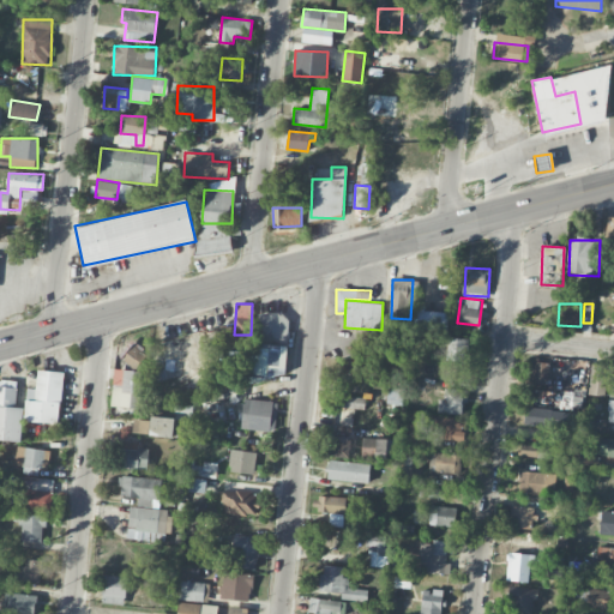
[(414,329),(447,331),(449,312),(414,311),(414,329)]
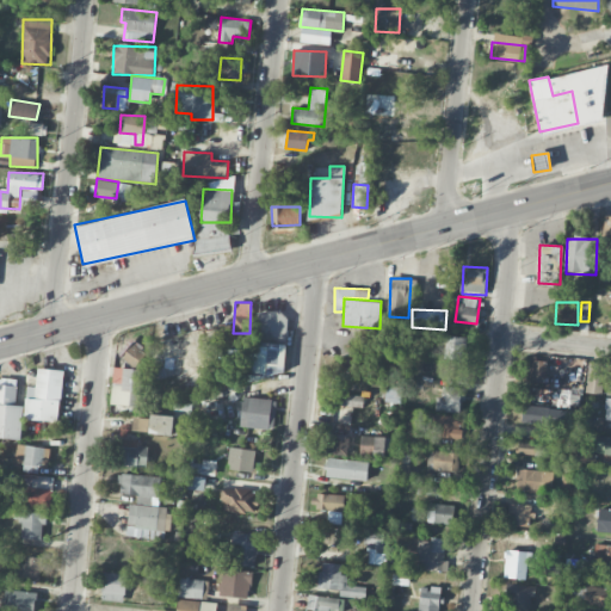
[(443,357),(461,360),(464,337),(446,334),(443,357)]
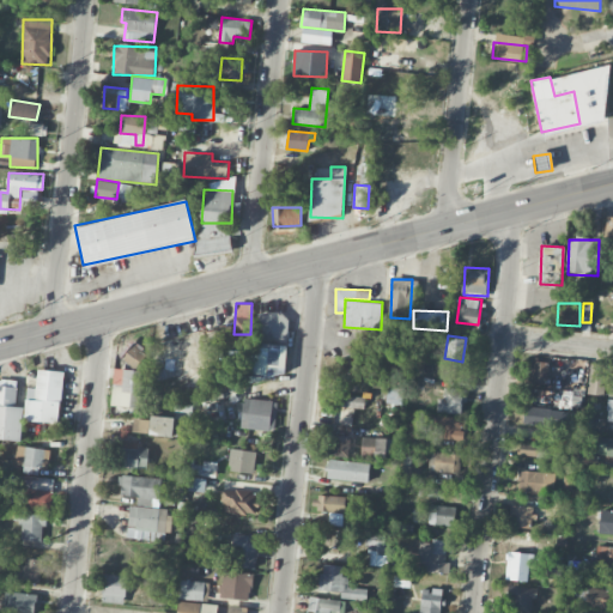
[(147,351),(132,343),(122,359),(139,369),(147,351)]
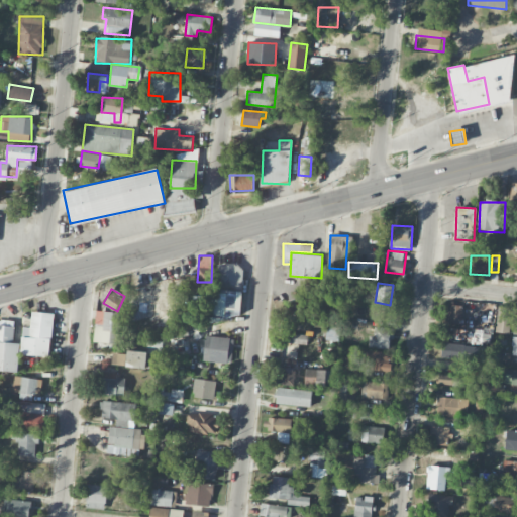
[(211,291),(211,317),(241,316),(240,290),(211,291)]
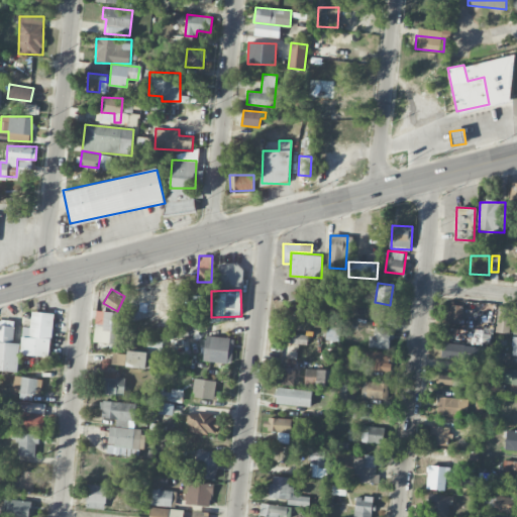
[(189,313),(180,313),(179,296),(169,297),(170,317),(180,317),(180,323),(190,323),(189,313)]
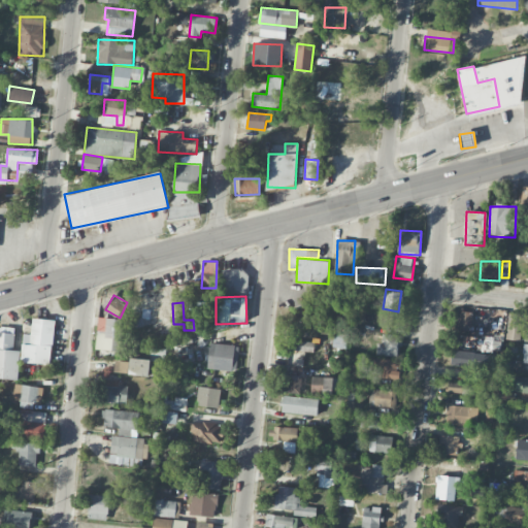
[(213,329),(213,311),(215,311),(215,302),(205,302),(206,318),(208,318),(208,329),(213,329)]
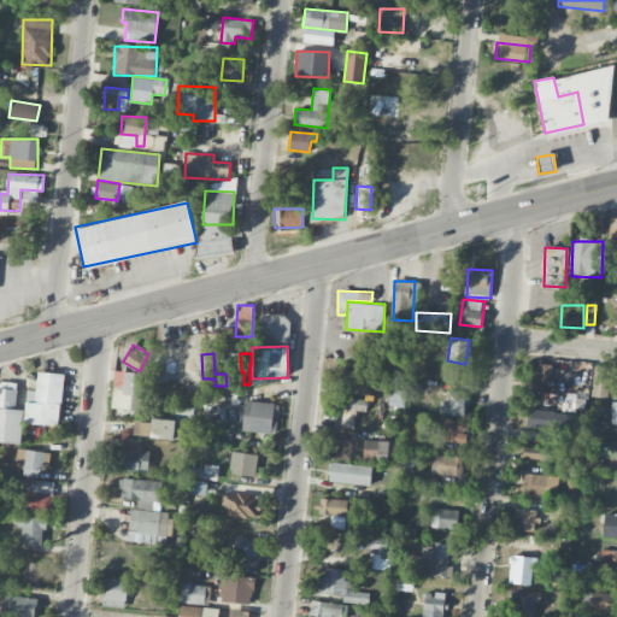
[(551,380),(551,364),(536,363),(535,378),(551,380)]
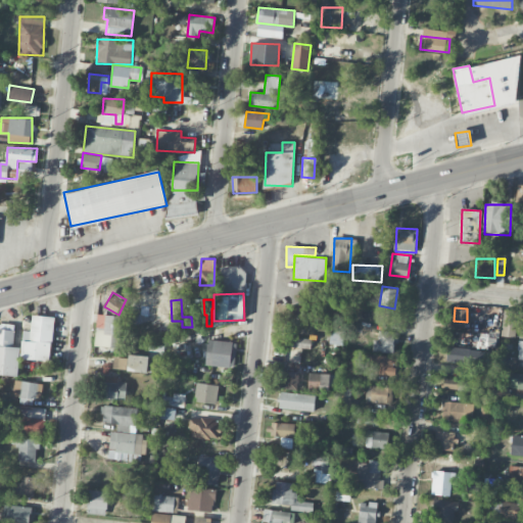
[(516,337),(518,311),(504,310),(501,336),(516,337)]
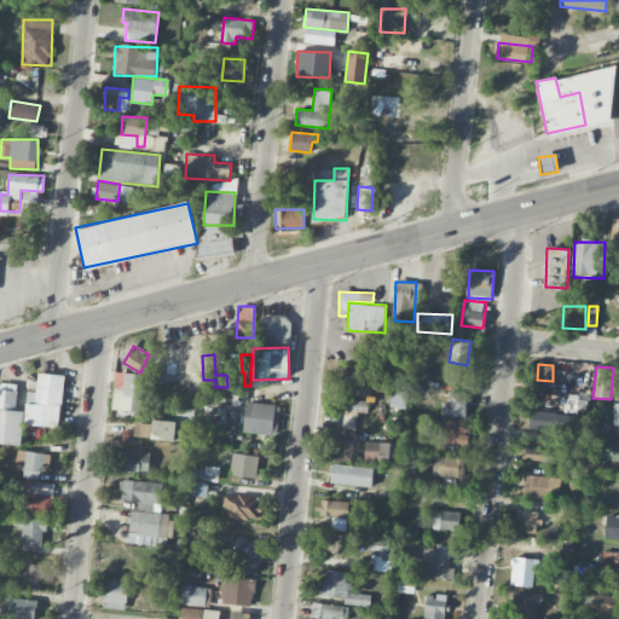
[(61,427),(63,375),(38,372),(38,392),(27,392),(24,424),(61,427)]
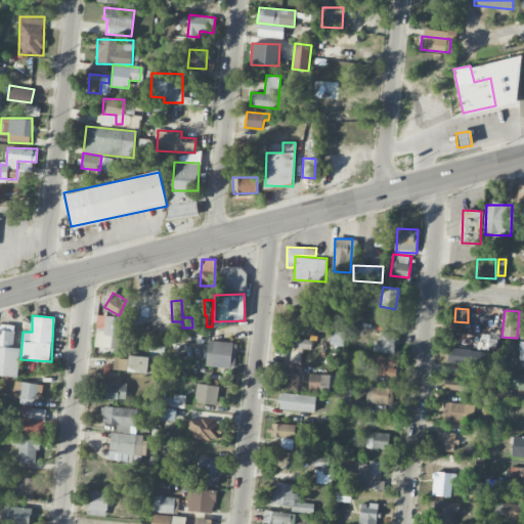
[(95,346),(119,349),(122,317),(105,315),(104,329),(96,328),(95,346)]
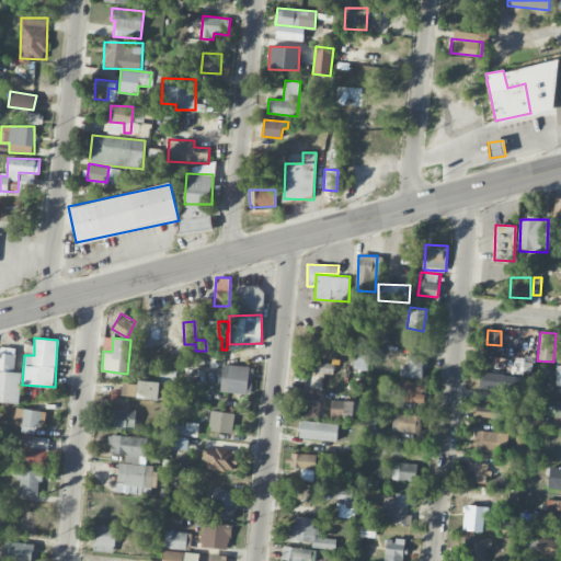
[(0,401),(20,403),(22,373),(13,373),(14,348),(0,347),(0,401)]
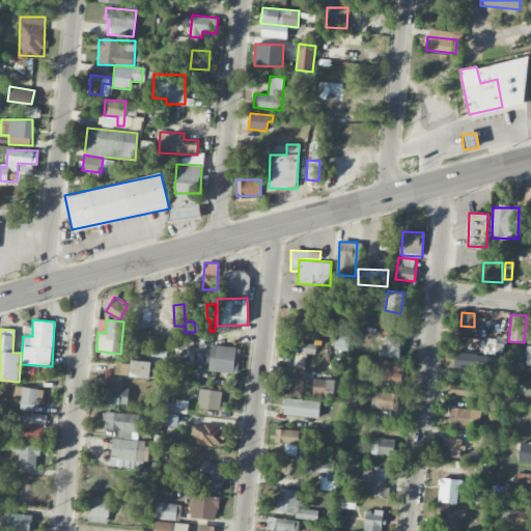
[(401,358),(403,337),(385,335),(384,344),(380,344),(379,357),(401,358)]
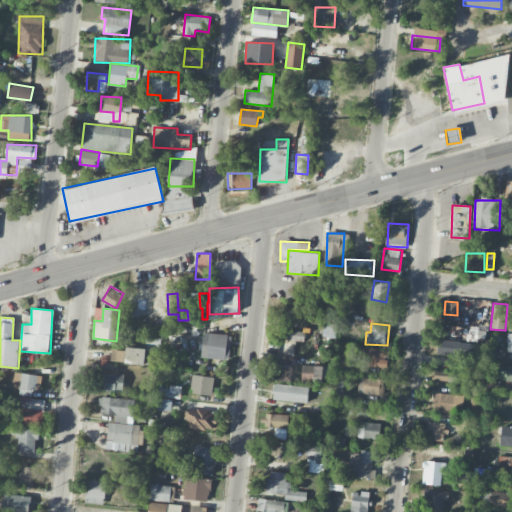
[(304,340),(304,331),(280,330),(279,340),(304,340)]
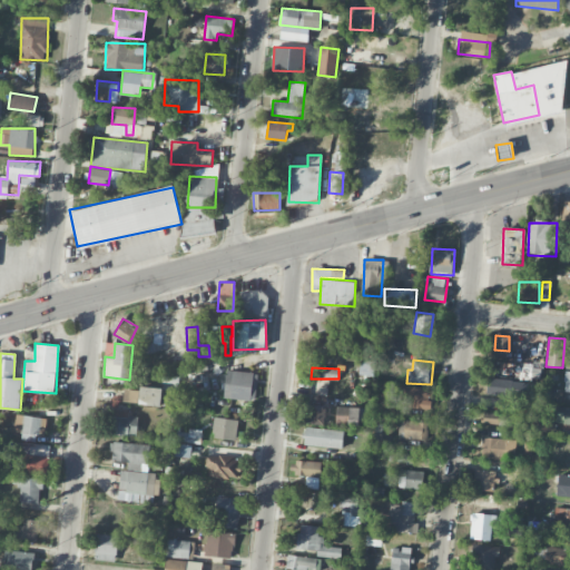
[(256,400),(257,372),(226,371),(225,399),(256,400)]
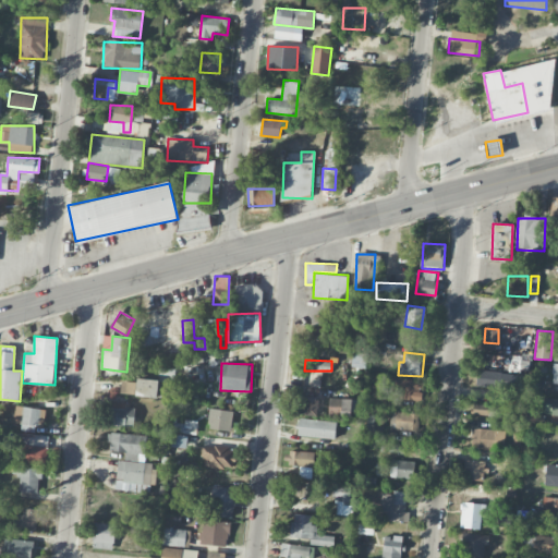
[(518,374),(477,370),(476,386),(517,389),(518,374)]
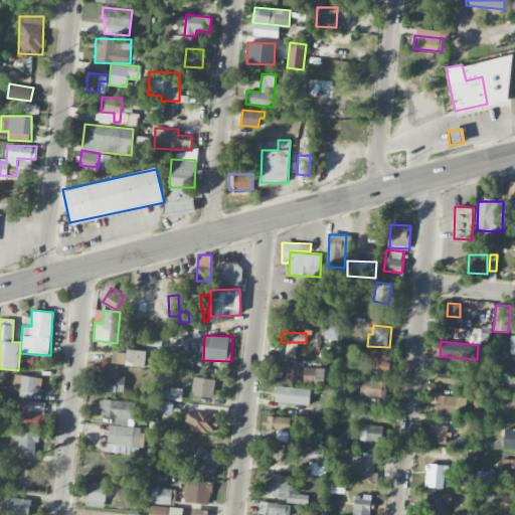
[(146,367),(147,351),(127,349),(127,352),(113,351),(112,363),(146,367)]
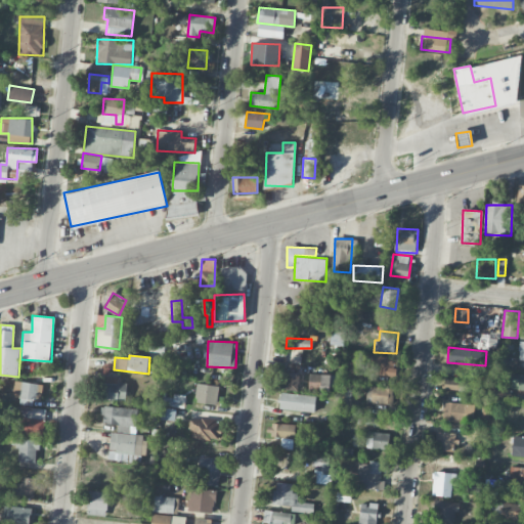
[(397,356),(367,355),(366,375),(396,376),(397,356)]
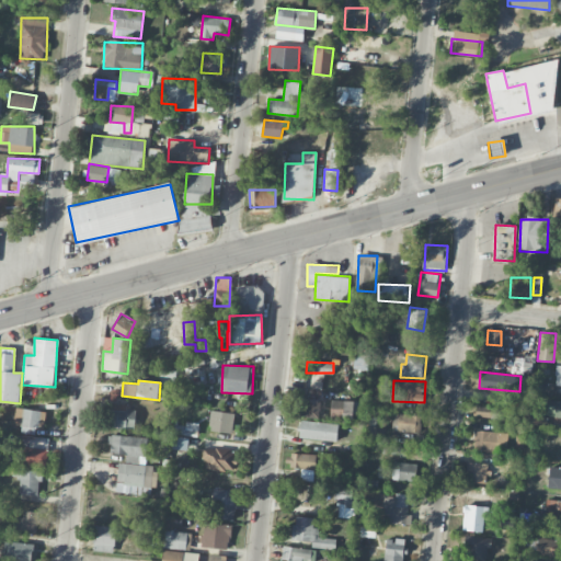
[(320,418),(320,399),(298,398),(297,416),(320,418)]
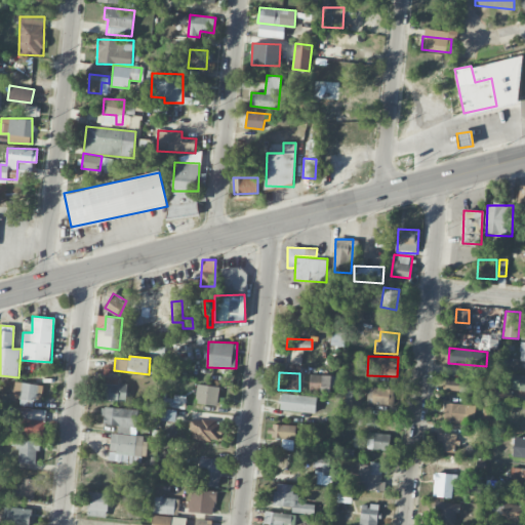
[(309,391),(333,392),(334,375),(310,374),(309,391)]
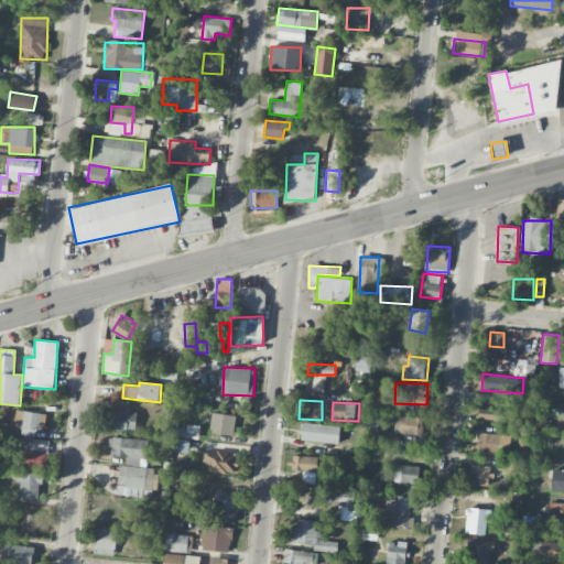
[(563,403),(551,402),(549,419),(563,419),(563,403)]
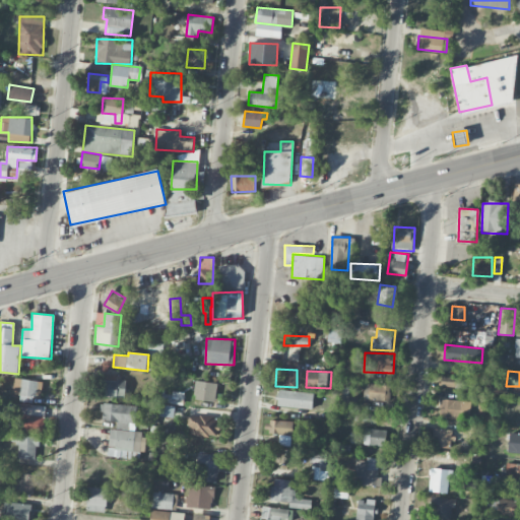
[(126,377),(105,375),(103,396),(124,398),(126,377)]
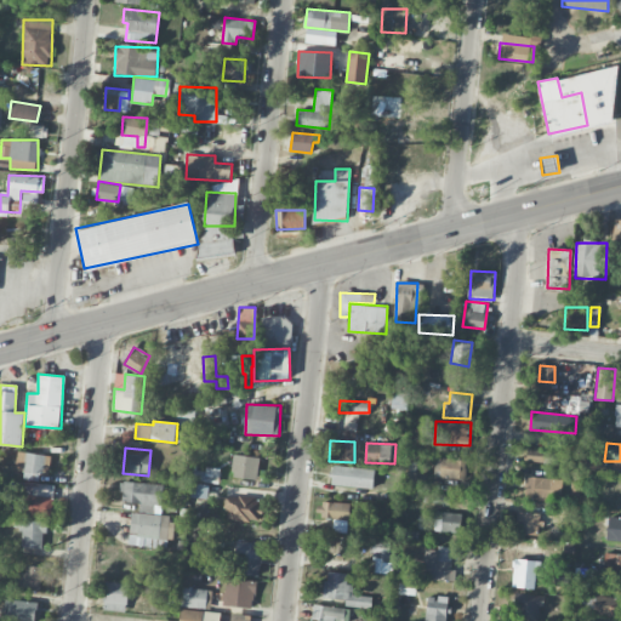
[(569,451),(527,450),(527,463),(568,465),(569,451)]
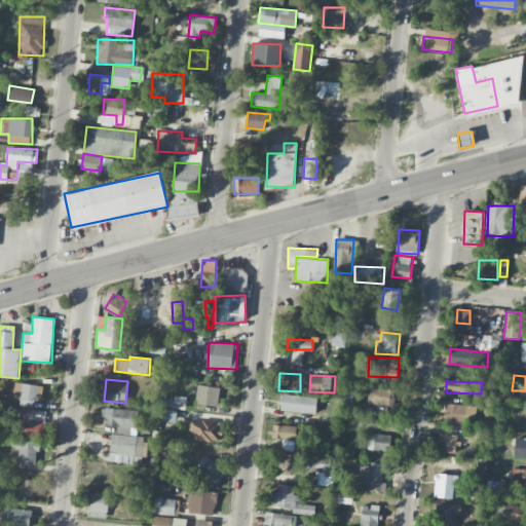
[(42,406),(43,385),(21,384),(20,405),(42,406)]
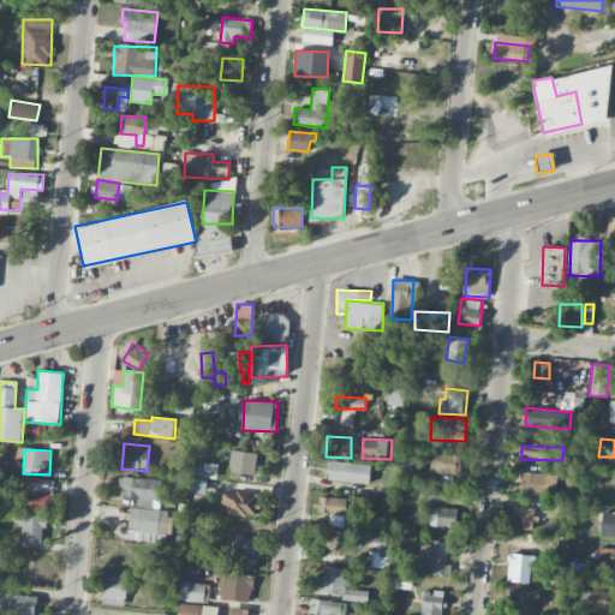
[(258,453),(232,449),(228,471),(255,475),(258,453)]
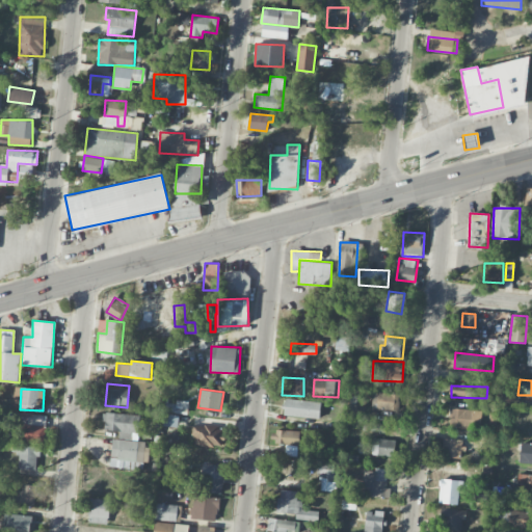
[(398,408),(398,393),(373,393),(372,408),(398,408)]
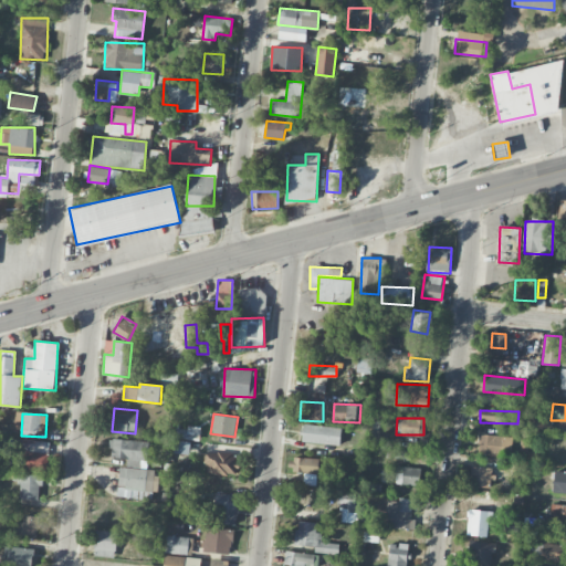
[(341,427),(303,425),(302,442),(339,444),(341,427)]
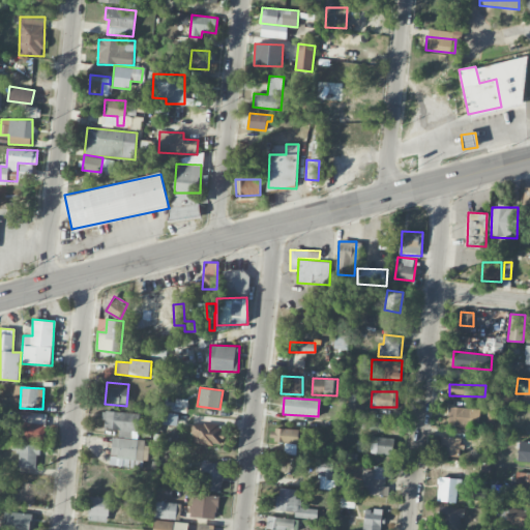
[(165,410),(182,410),(182,401),(166,400),(165,410)]
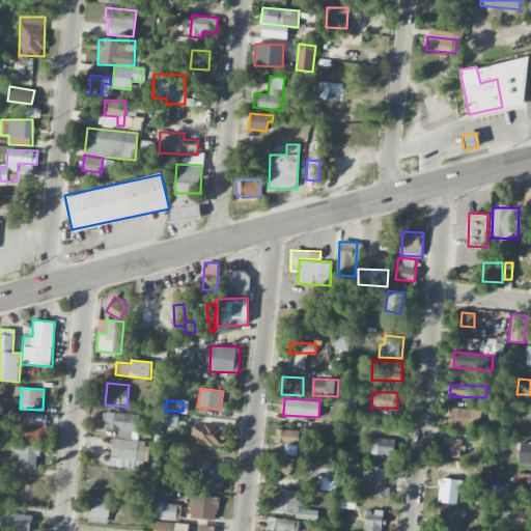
[(448,426),(479,427),(480,409),(449,408),(448,426)]
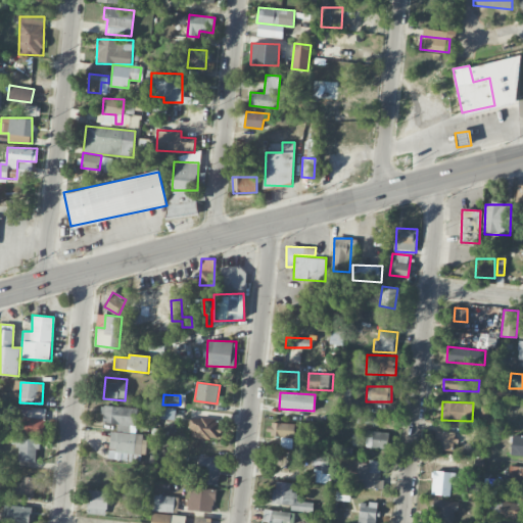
[(137,408),(102,406),(101,423),(117,424),(117,431),(136,432),(137,408)]
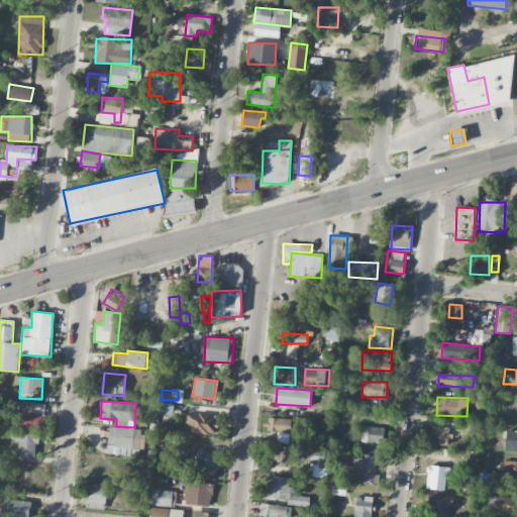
[(12,429),(43,430),(44,403),(13,402),(12,429)]
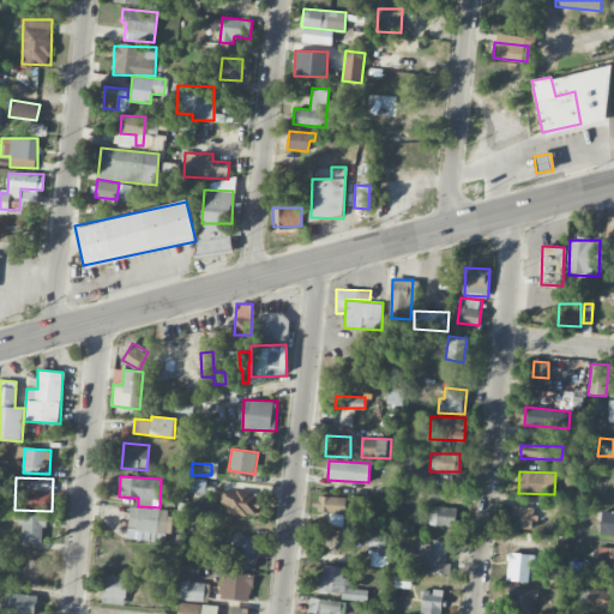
[(205,493),(206,479),(190,477),(188,491),(205,493)]
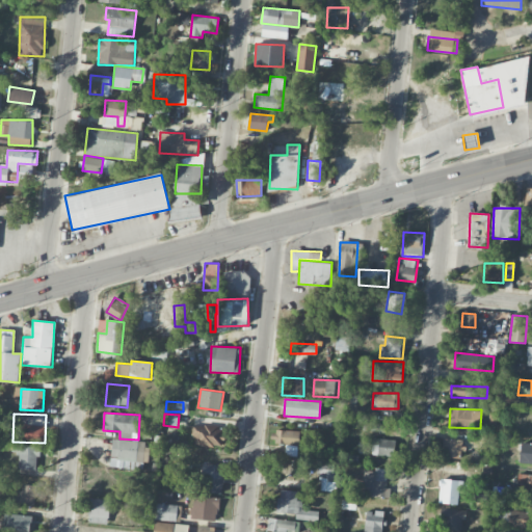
[(384,431),(386,423),(370,422),(369,431),(384,431)]
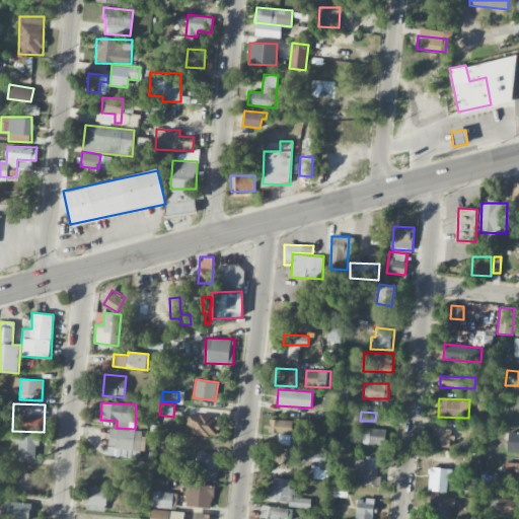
[(218,435),(218,416),(188,415),(188,434),(218,435)]
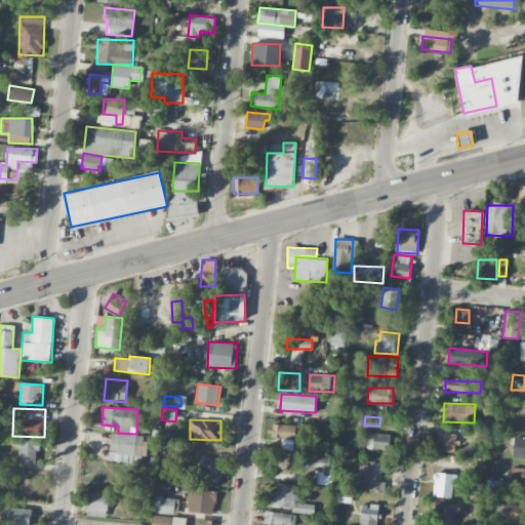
[(295,439),(296,425),(274,425),(273,438),(295,439)]
